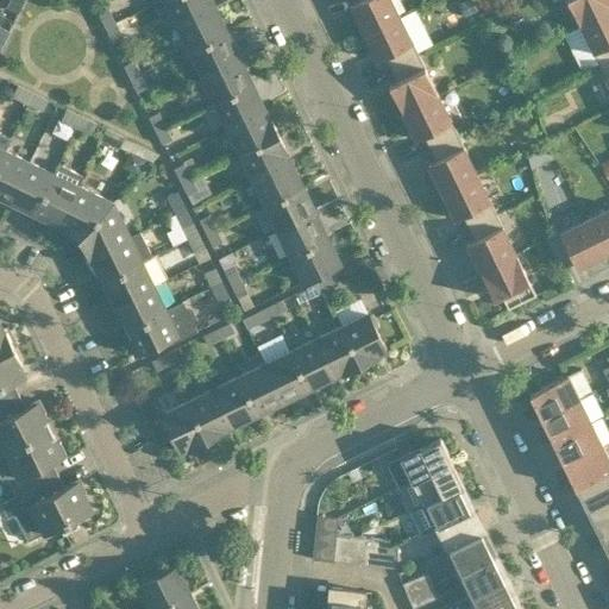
[(10,0),(7,6),(18,12),(23,0),(10,0)]
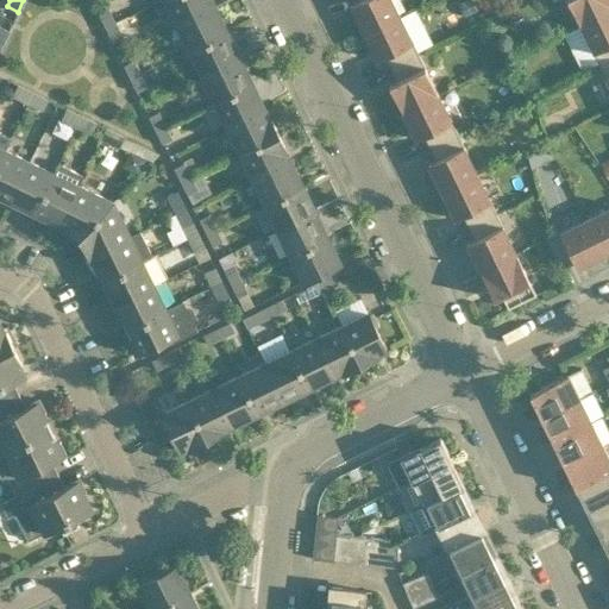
[(165,0),(177,23),(214,5),(212,0),(165,0)]
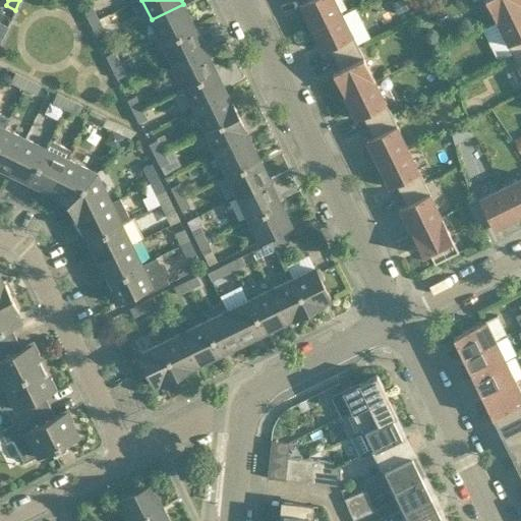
[(304,0),(299,3),(310,26),(342,11),(336,0),(304,0)]
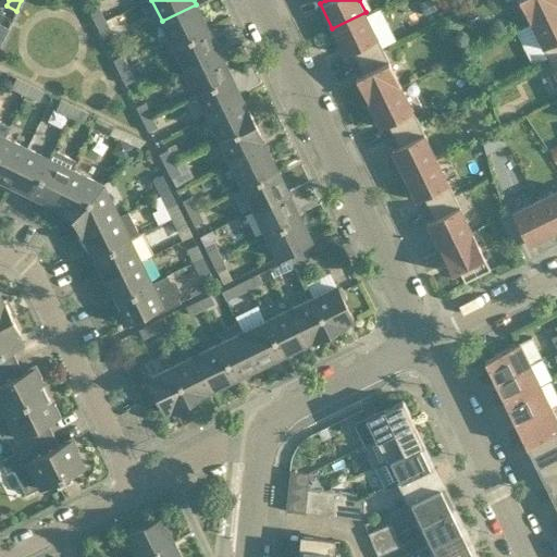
[(431,0),(422,0),(419,2),(424,14),(436,9),(431,0)]
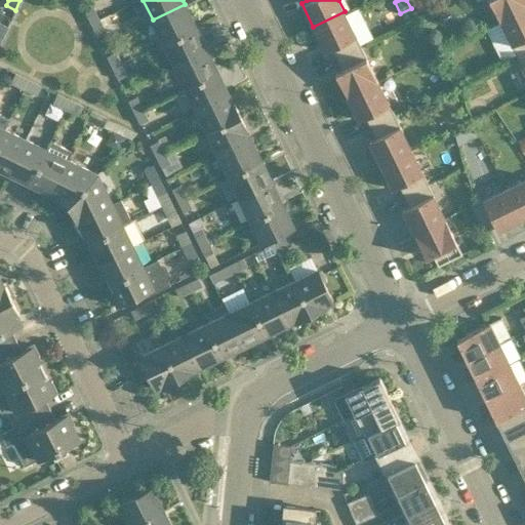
[(524,0),(489,0),(499,21),(524,7),(524,0)]
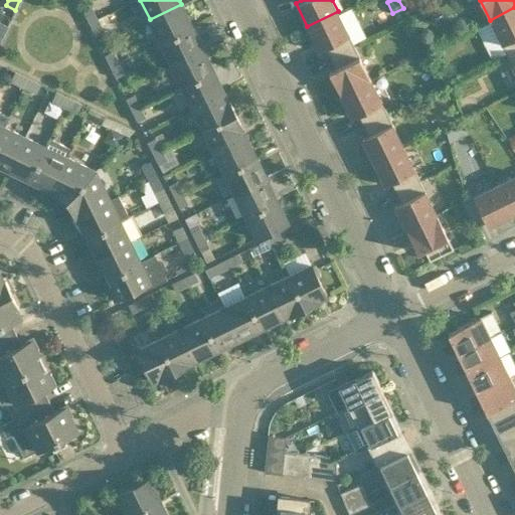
[(150,19),(161,41),(192,25),(181,4),(150,19)]
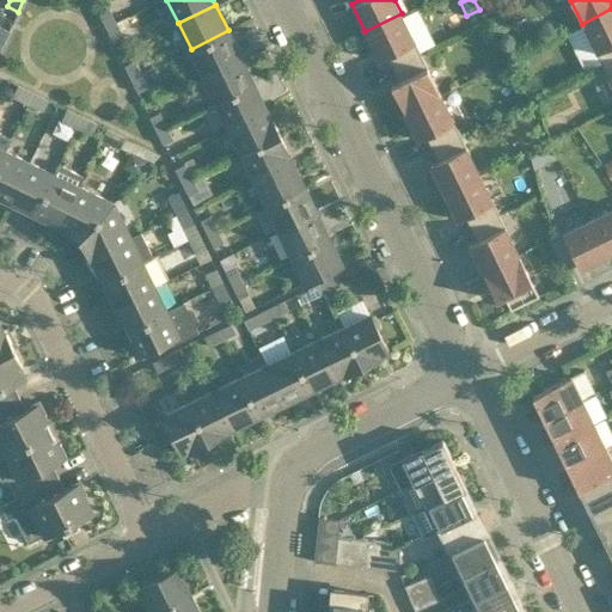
[(109,8),(99,13),(106,26),(116,22),(109,8)]
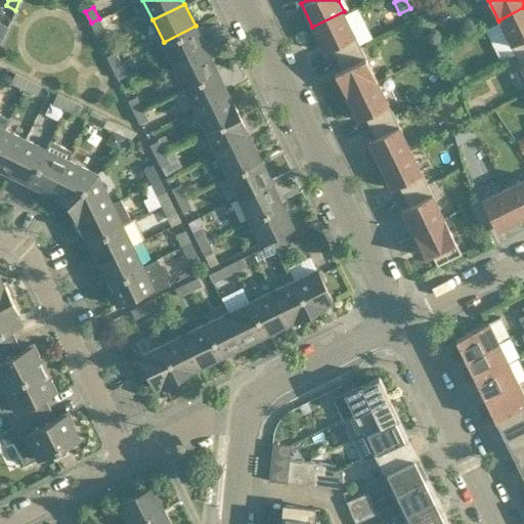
[(523,7),(498,20),(516,55),(523,50),(523,7)]
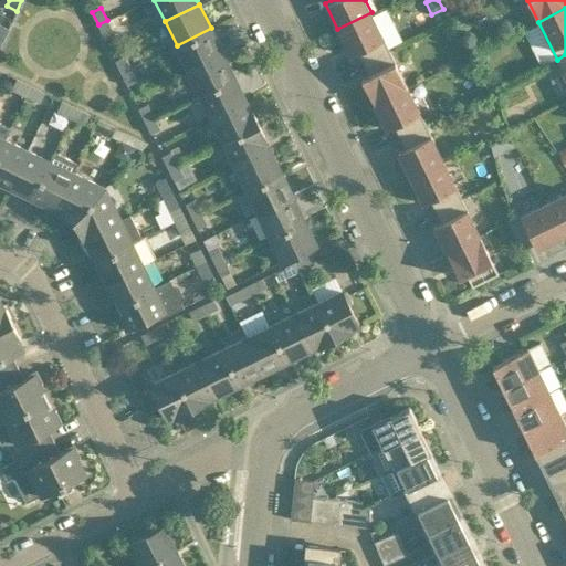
[(373,16),(388,48),(401,41),(386,9),(373,16)]
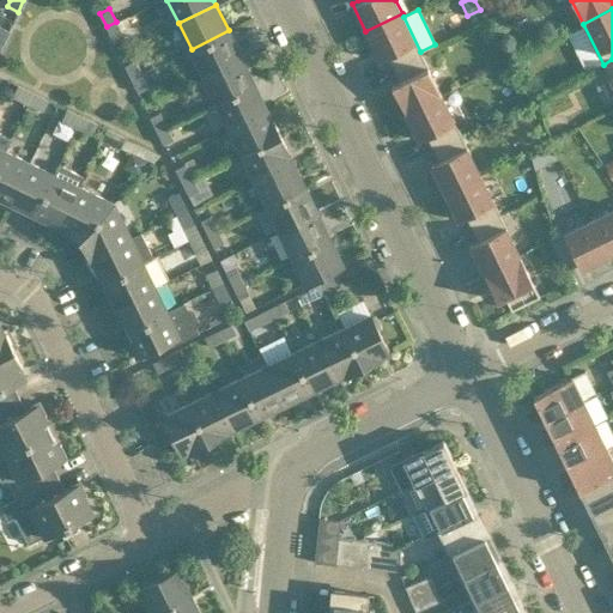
[(388,55),(394,67),(422,54),(420,52),(404,17),(402,13),(365,31),(380,59),(388,55)]
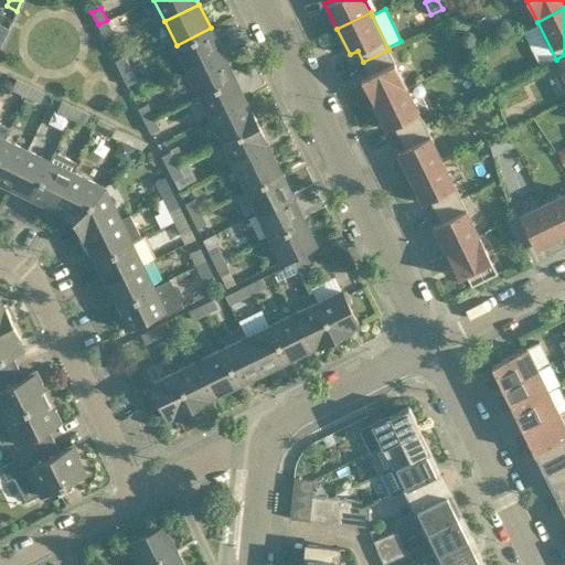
[(107,20),(98,24),(104,36),(113,32),(107,20)]
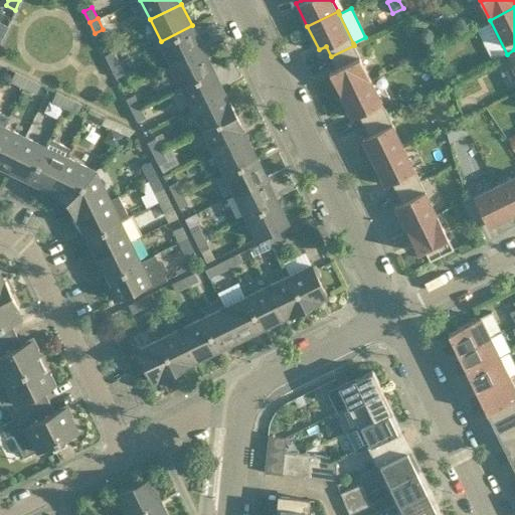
[(507,54),(490,20),(476,27),(492,61),(507,54)]
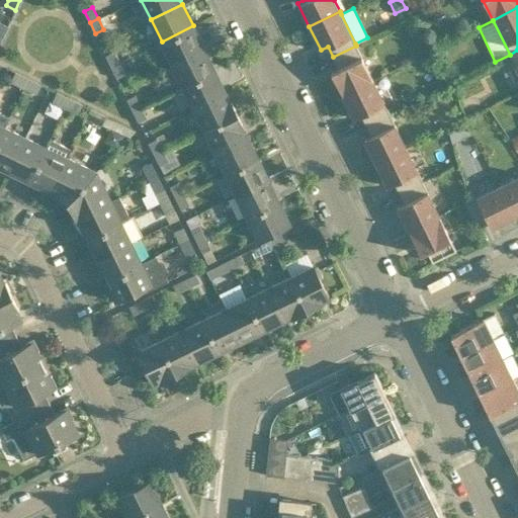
[(162,41),(172,63),(203,48),(200,39),(202,38),(196,26),(194,27),(193,25),(162,41)]
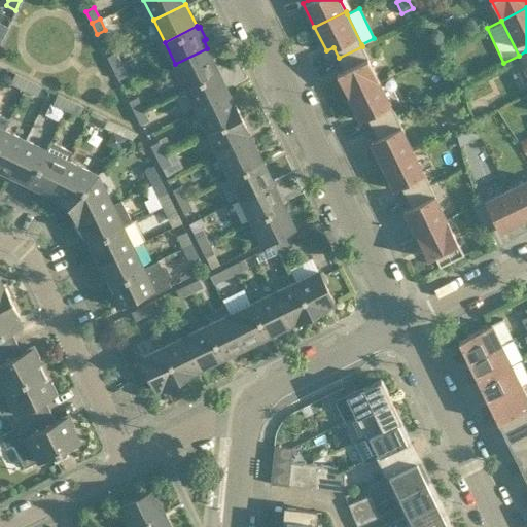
[(337,72),(348,96),(379,80),(362,46),(339,58),(344,68),(337,72)]
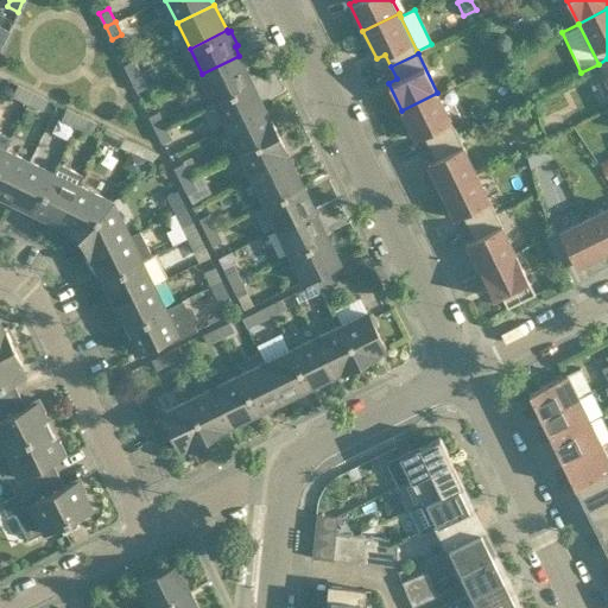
[(202,74),(215,100),(252,82),(251,80),(253,78),(247,64),(244,65),(239,56),(202,74)]
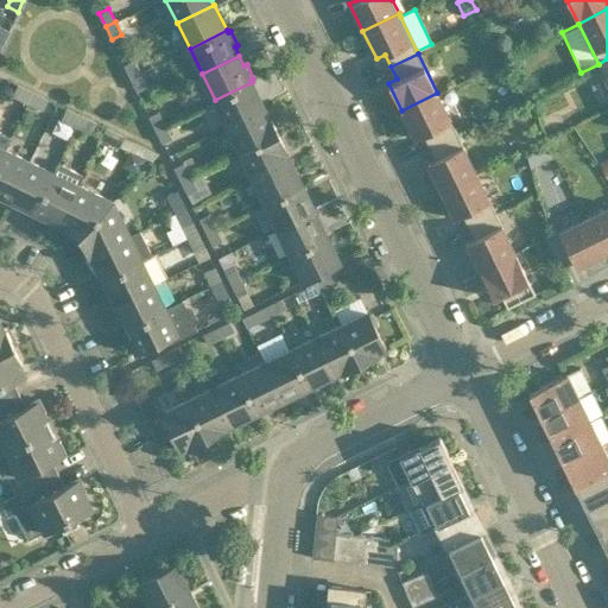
[(133,59),(124,64),(131,77),(140,73),(133,59)]
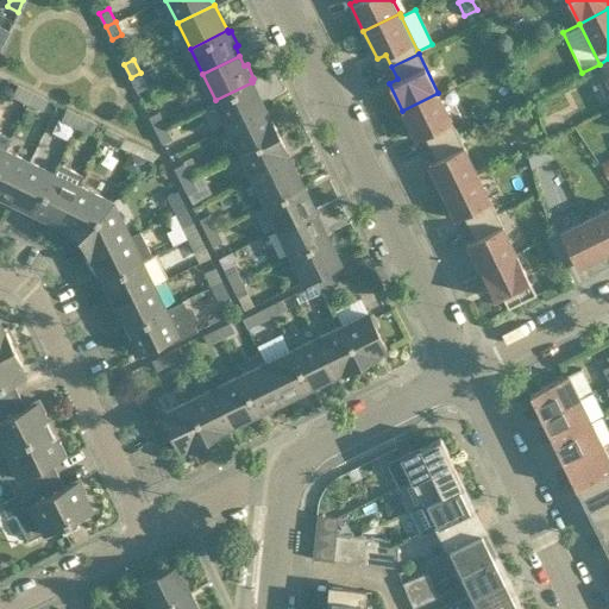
[(140,73),(131,77),(137,90),(146,86),(140,73)]
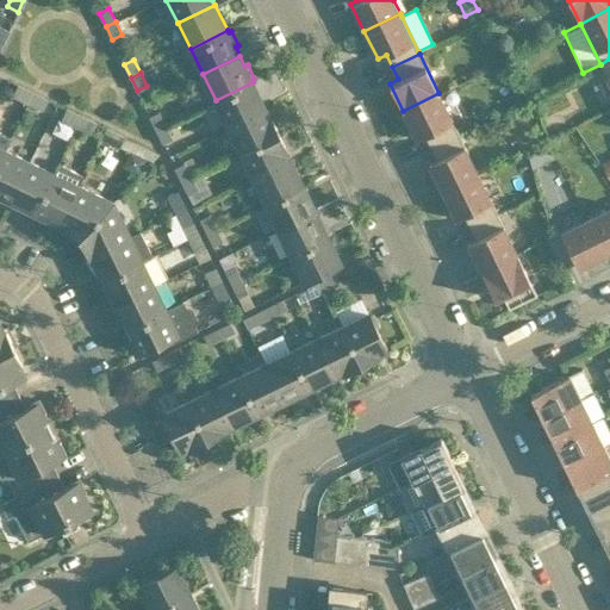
[(216,100),(228,125),(266,107),(253,82),(216,100)]
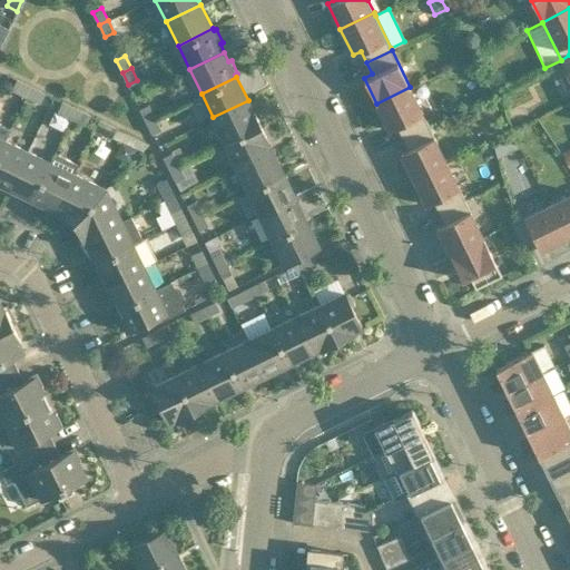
[(17,79),(11,89),(26,96),(30,86),(17,79)]
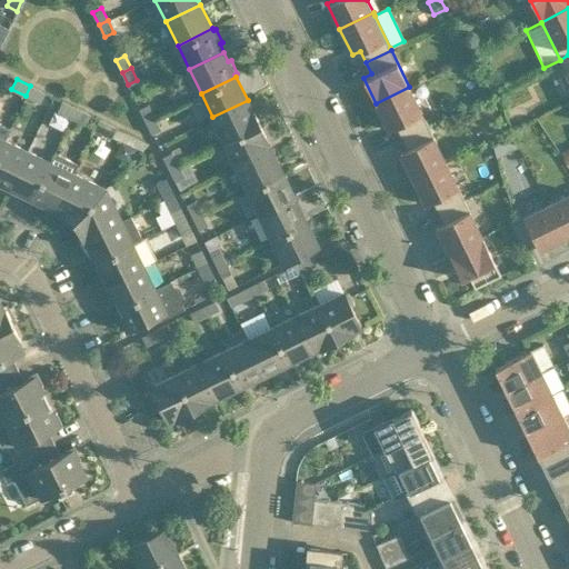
[(30,86),(26,96),(39,103),(45,92),(30,86)]
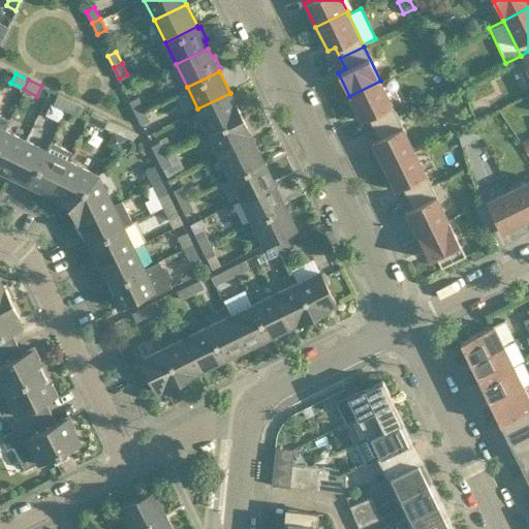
[(368,117),(373,127),(398,116),(380,81),(349,96),(361,120),(368,117)]
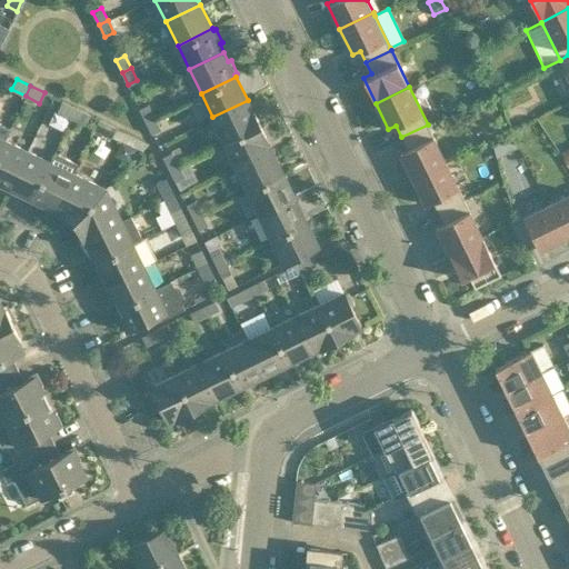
[(212,117),(225,141),(260,123),(251,107),(248,100),(212,117)]
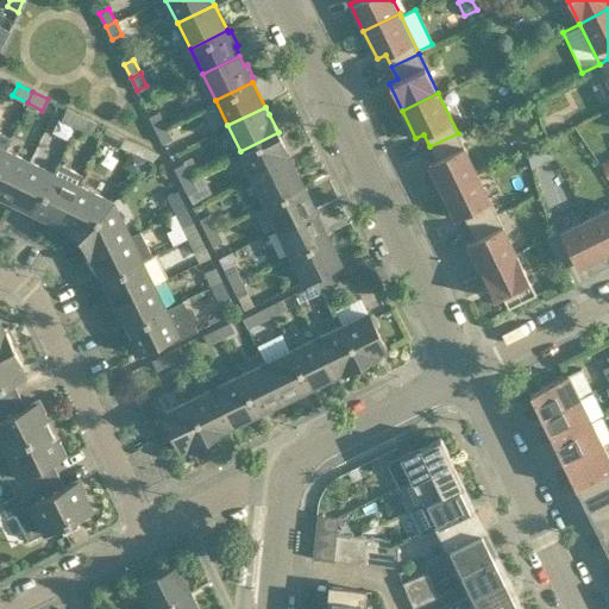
[(67,108),(61,119),(76,126),(81,115),(67,108)]
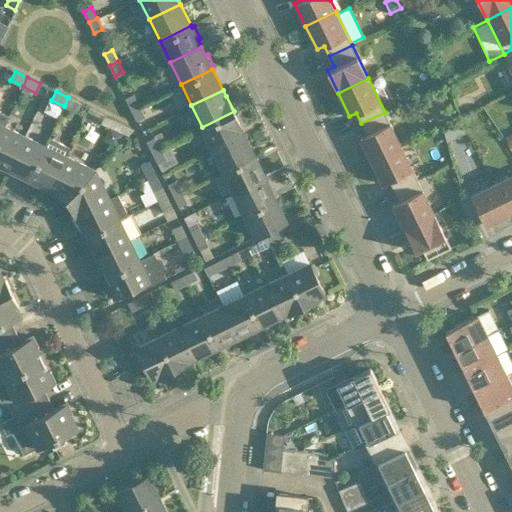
[(133,93),(126,97),(131,108),(139,105),(133,93)]
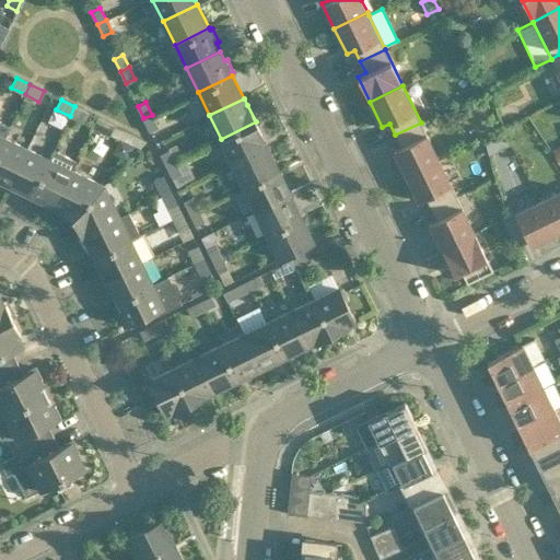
[(74,106),(70,116),(83,123),(89,113),(74,106)]
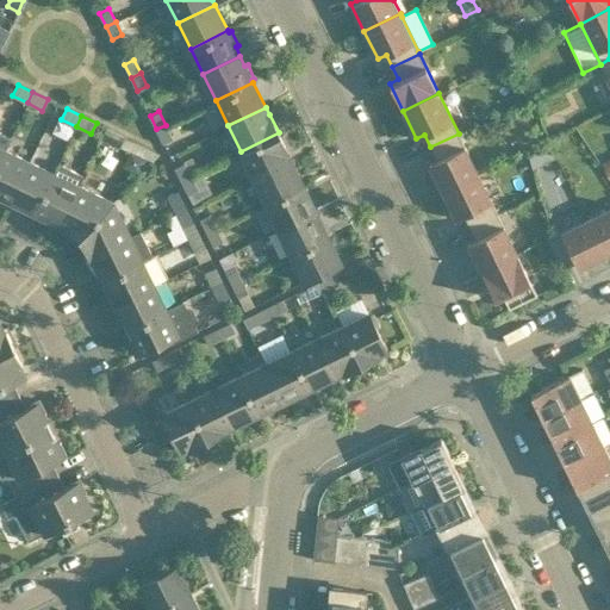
[(166,125),(156,129),(162,143),(172,138),(166,125)]
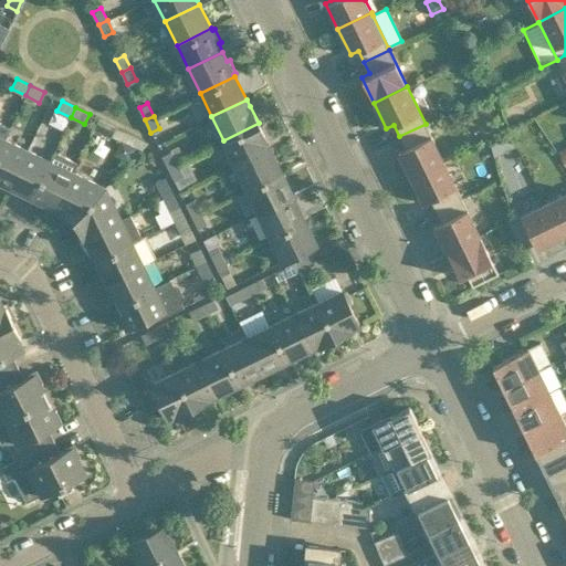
[(98,118),(93,128),(111,137),(115,126),(98,118)]
